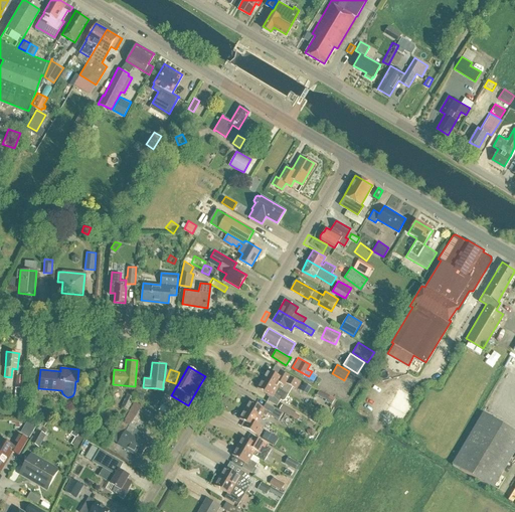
[(280,376),(267,369),(262,378),(288,393),(292,386),(296,388),(299,381),(283,372),(280,376)]
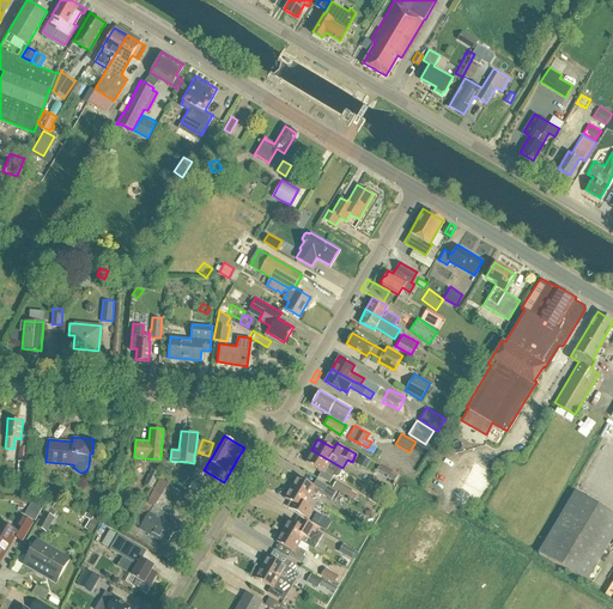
[(28,461),(29,446),(19,445),(18,460),(18,472),(23,473),(24,467),(25,467),(26,461),(28,461)]
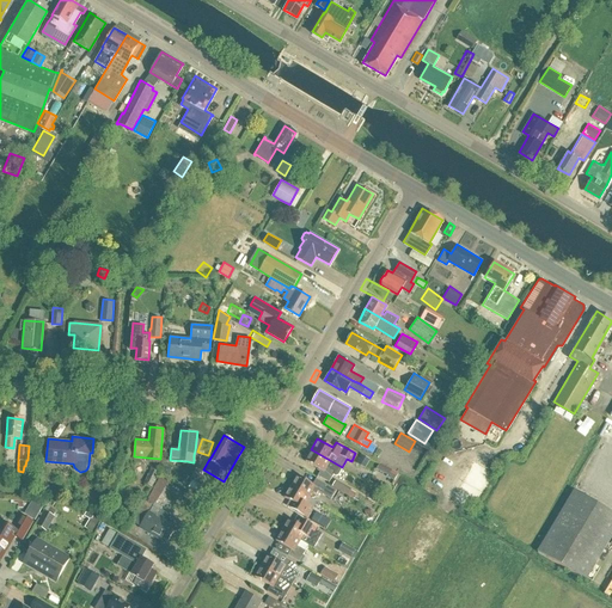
[(342,467),(311,449),(305,460),(320,468),(317,474),(329,480),(332,473),(335,474),(338,473),(342,467)]
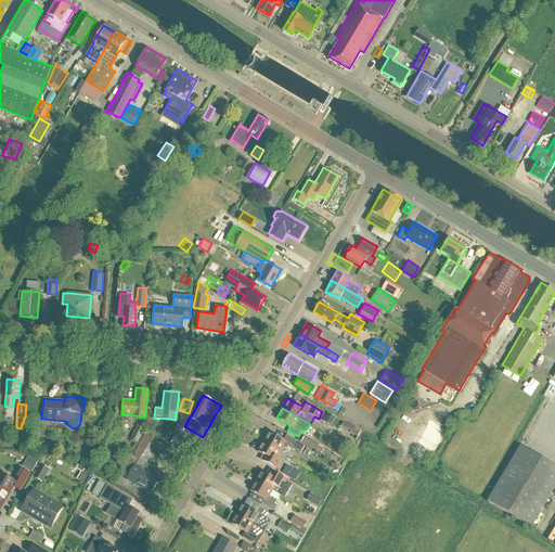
[(335,415),(328,411),(323,419),(331,423),(335,415)]
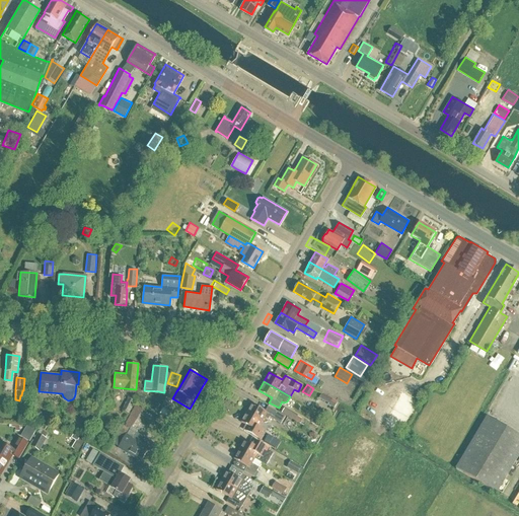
[(122,409),(129,412),(136,397),(130,395),(130,396),(128,395),(122,409)]
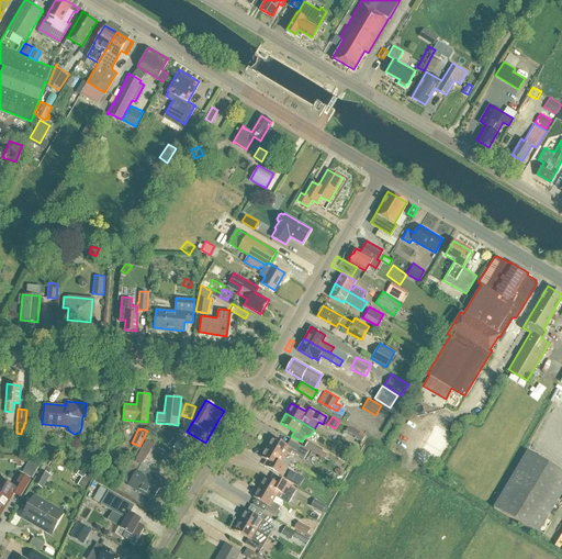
[(287,444),(272,436),(267,446),(289,459),(290,458),(283,455),(287,450),(290,453),(291,450),(303,457),(307,449),(289,439),(287,444)]
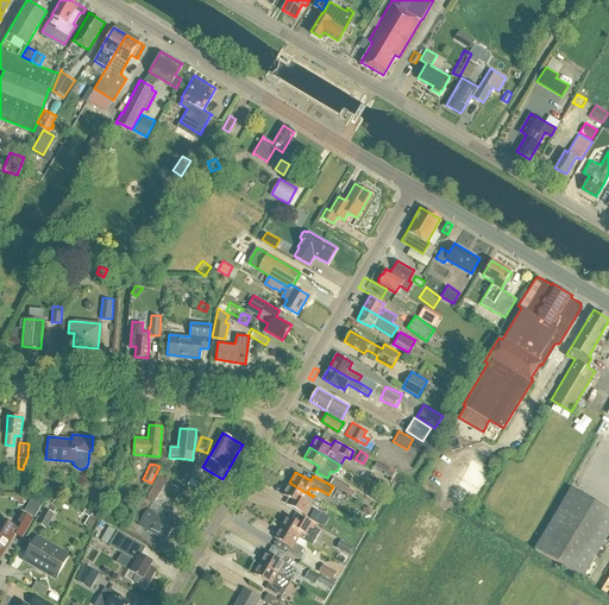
[(350,484),(334,476),(331,481),(351,495),(352,492),(353,492),(355,489),(350,485),(350,484)]
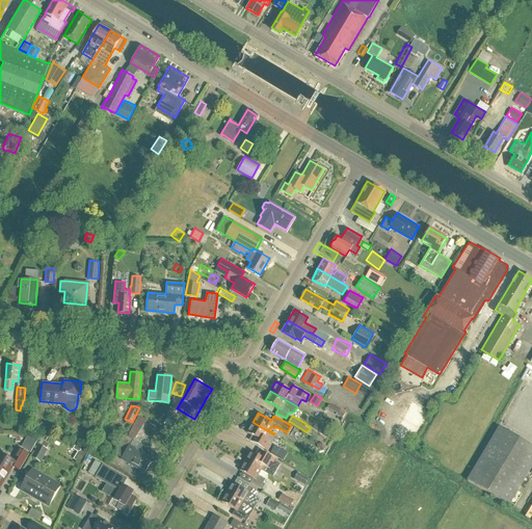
[(41,417),(34,421),(38,427),(45,423),(41,417)]
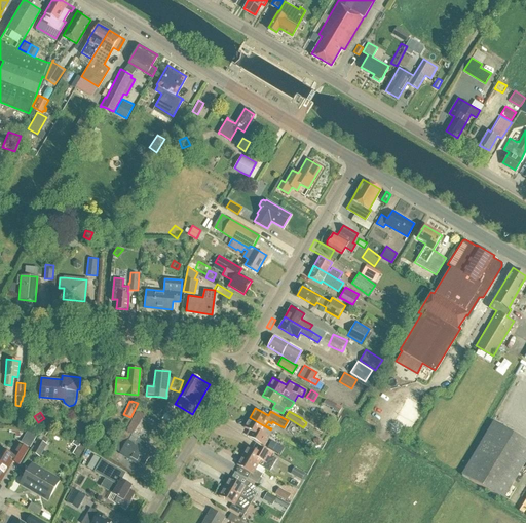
[(332,423),(335,417),(329,414),(326,420),(332,423)]
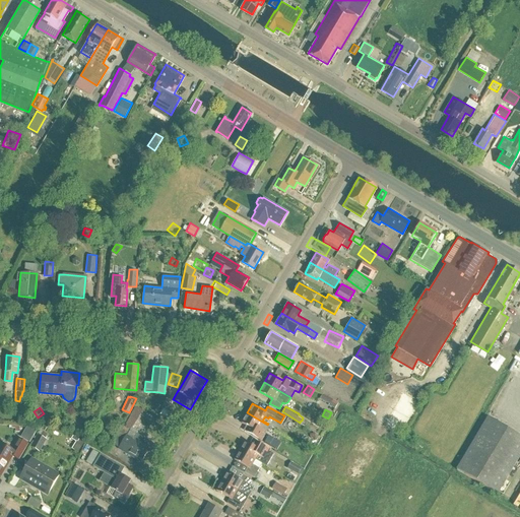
[(247,412),(241,422),(246,425),(243,429),(261,439),(265,433),(264,432),(265,430),(264,429),(267,425),(247,412)]
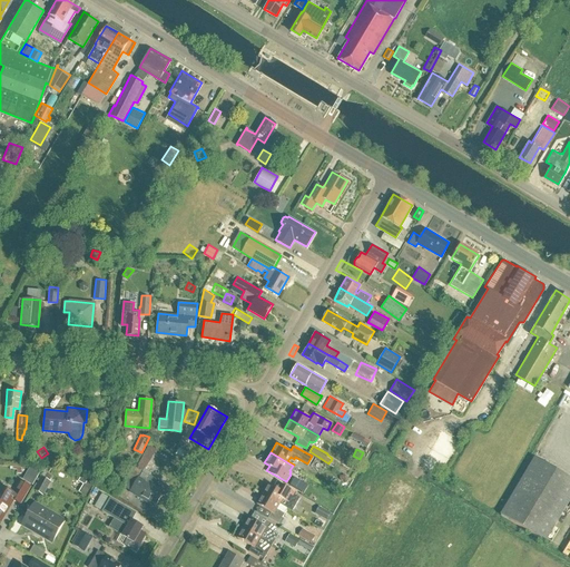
[(569,497),(569,477),(534,456),(500,514),(544,539),(569,497)]
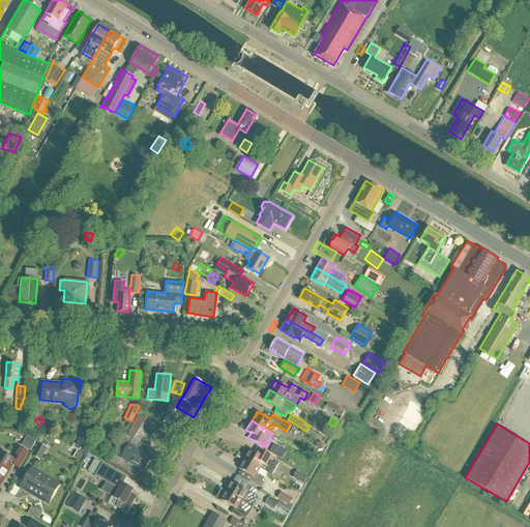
[(120,443),(115,451),(121,455),(120,456),(144,469),(149,460),(153,462),(158,451),(139,440),(140,438),(135,435),(134,434),(133,437),(127,434),(125,433),(120,442),(120,443)]
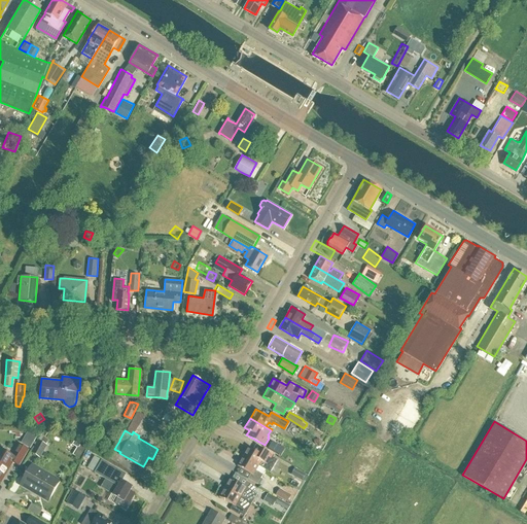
[(31,451),(40,456),(47,444),(38,439),(31,451)]
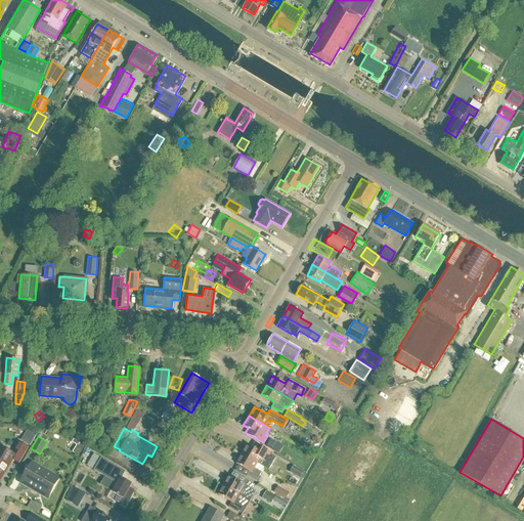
[(272,447),(276,440),(270,437),(266,444),(272,447)]
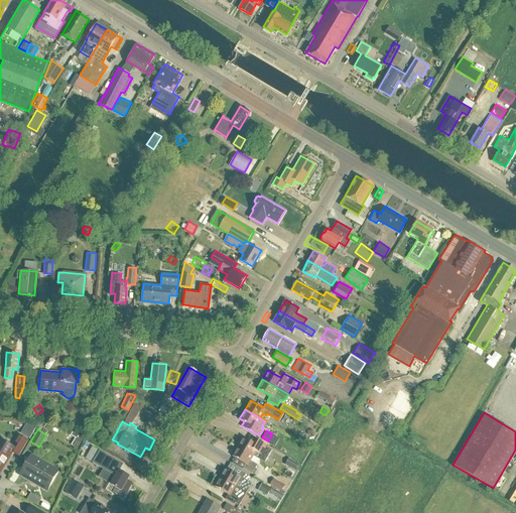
[(0,438),(0,469),(1,470),(13,450),(18,453),(27,438),(18,433),(11,445),(0,438)]
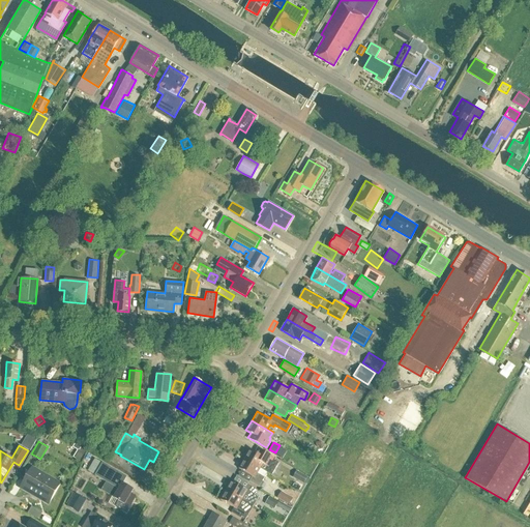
[(271,473),(278,461),(274,458),(257,446),(254,451),(249,448),(243,458),(259,467),(260,466),(271,473)]
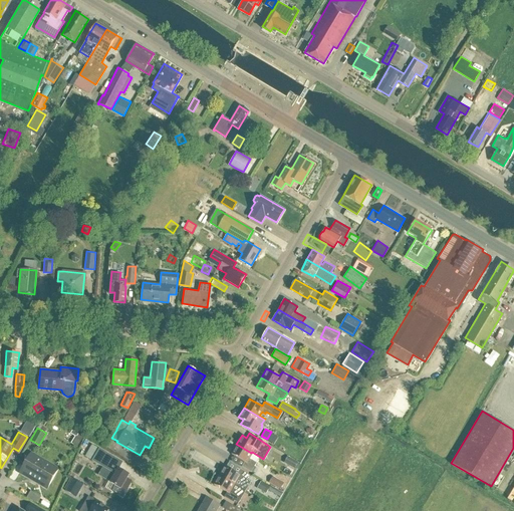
[(122,461),(98,447),(92,443),(85,456),(102,466),(97,474),(110,481),(109,482),(113,484),(111,489),(122,496),(132,480),(126,477),(129,474),(118,468),(122,461)]
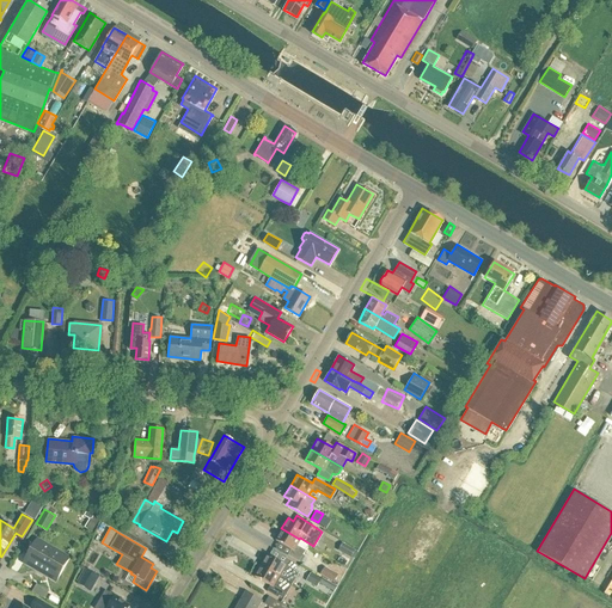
[(299,539),(281,528),(275,539),(291,548),(287,553),(299,560),(305,550),(297,545),(299,539)]
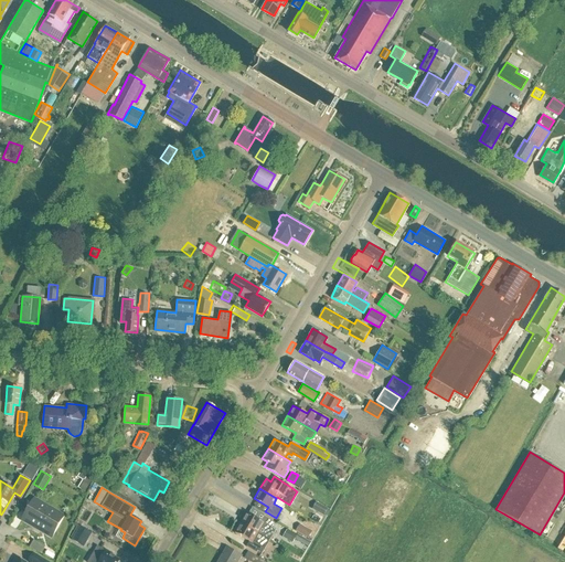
[(21,519),(52,537),(65,513),(34,495),(21,519)]
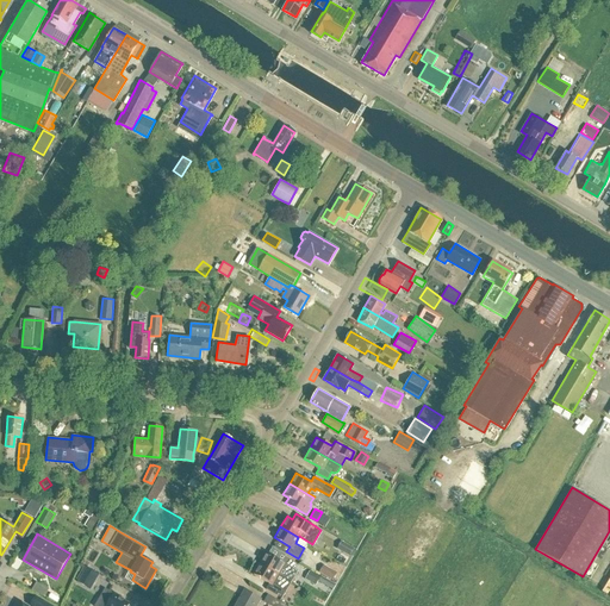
[(337,547),(349,554),(354,547),(341,539),(337,547)]
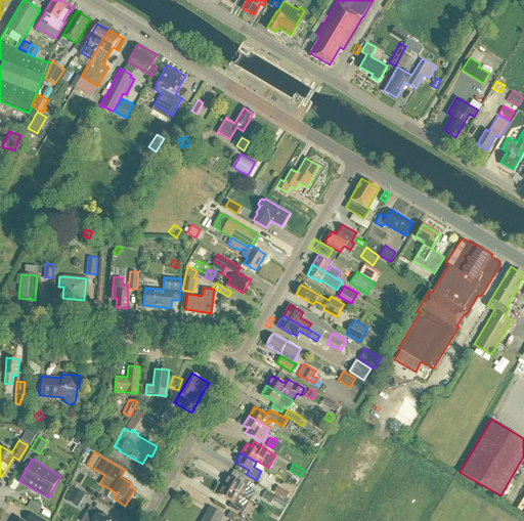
[(269,472),(277,476),(280,470),(273,466),(269,472)]
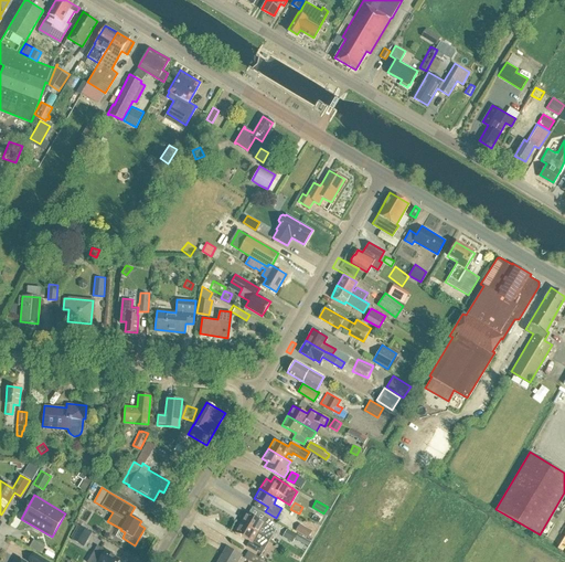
[(246,511),(241,521),(257,531),(270,538),(275,529),(270,526),(274,521),(263,515),(260,520),(246,511)]
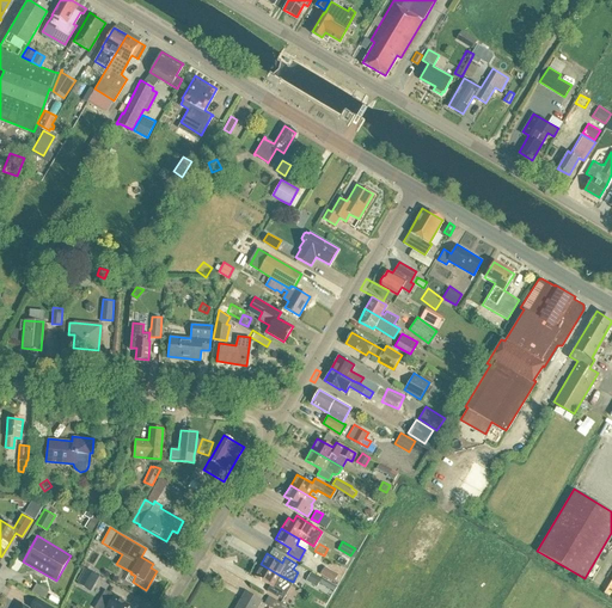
[(279,575),(261,564),(254,575),(270,584),(267,589),(279,595),(279,594),(285,596),(293,582),(279,575)]
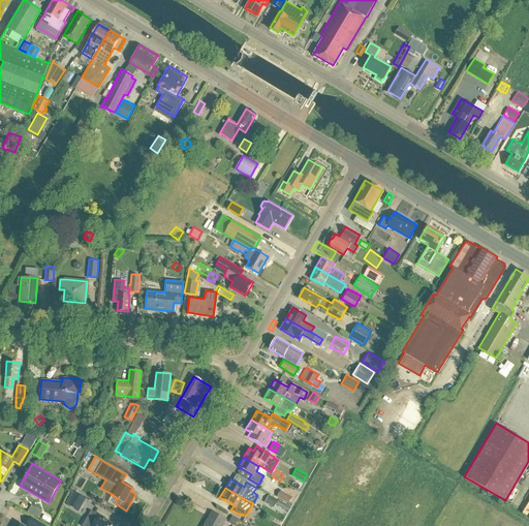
[(276,495),(288,502),(292,495),(280,488),(276,495)]
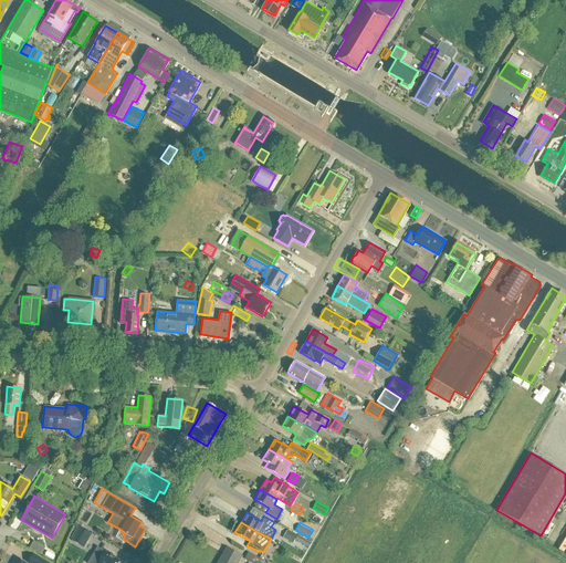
[(71,539),(83,546),(92,532),(80,525),(71,539)]
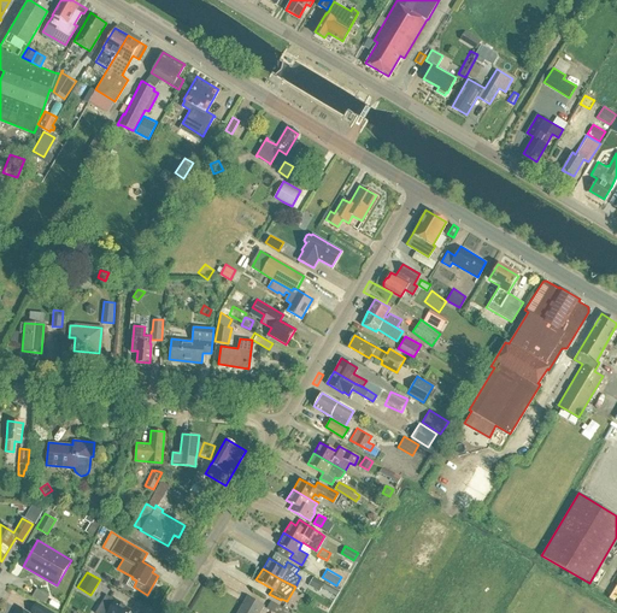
[(319,590),(324,582),(313,575),(309,584),(319,590)]
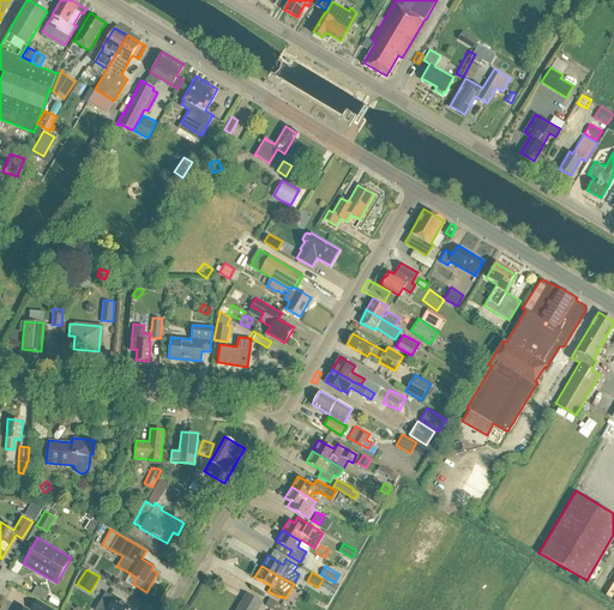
[(14,580),(10,589),(22,596),(26,587),(14,580)]
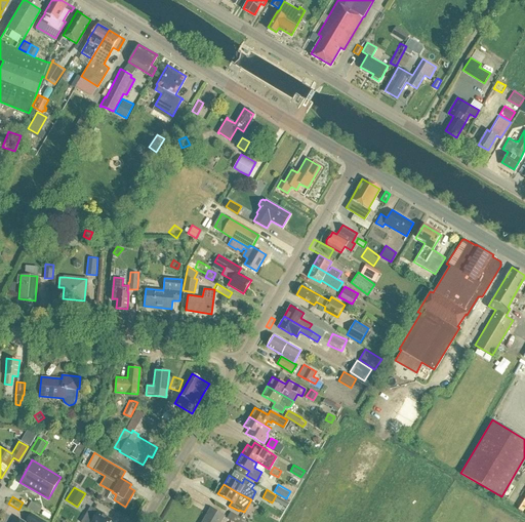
[(89,505),(80,521),(82,521),(109,521),(111,519),(104,514),(104,513),(97,509),(96,510),(89,505)]
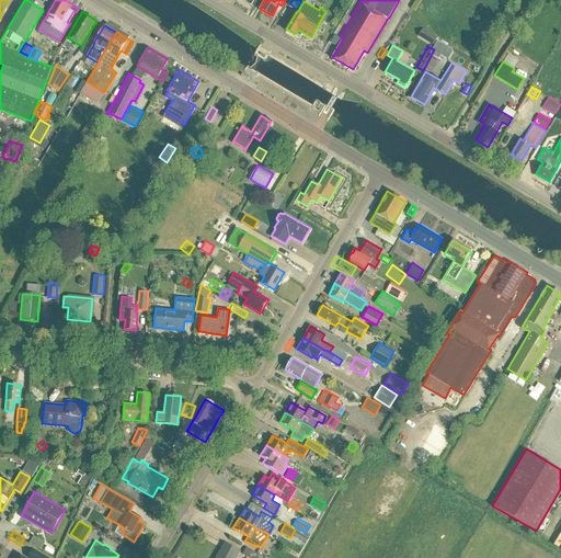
[(235,557),(239,551),(225,543),(215,557),(235,557)]
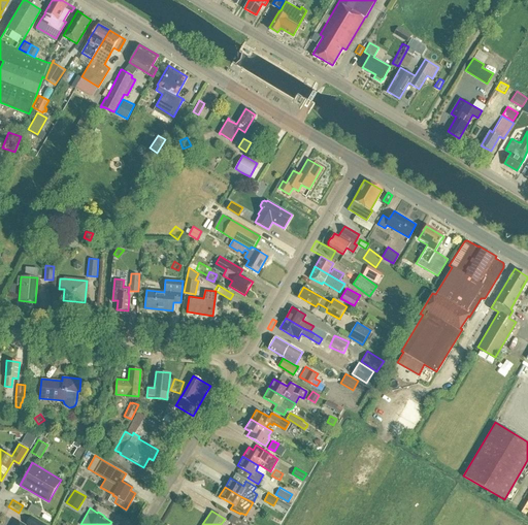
[(228,520),(237,524),(243,524),(246,521),(232,513),(228,520)]
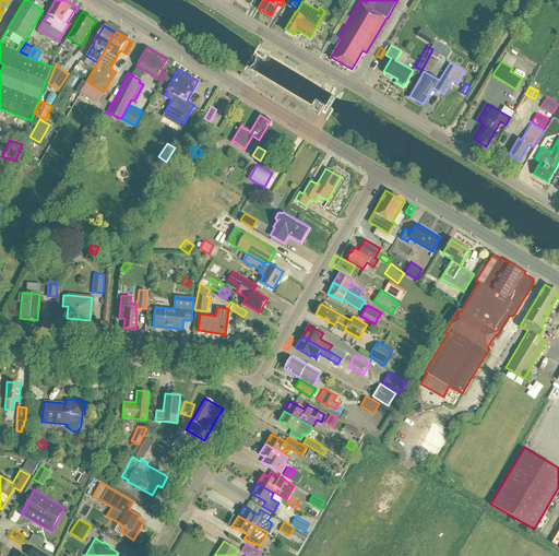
[(26,555),(24,555),(16,551),(12,555),(49,555),(33,545),(26,555)]
